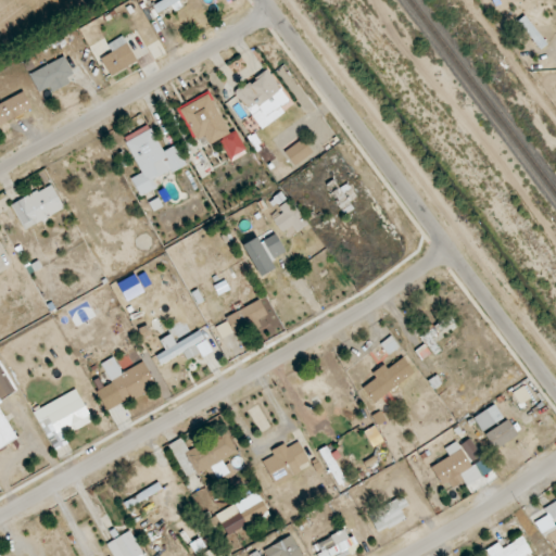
[(182,8),(178,0),(160,0),(152,4),(156,14),(172,7),(174,12),(182,8)]
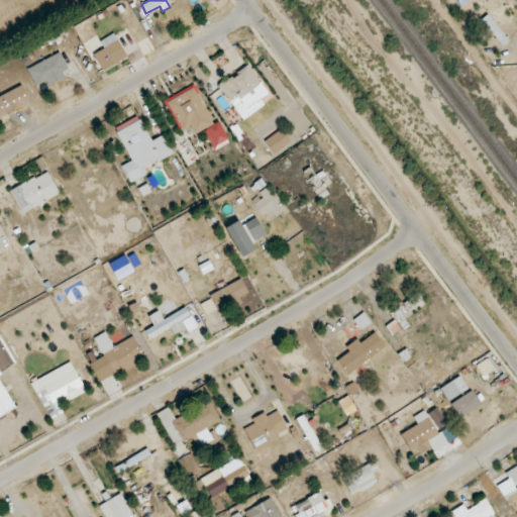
[(488,24),(502,46),(508,42),(494,20),(488,24)]
